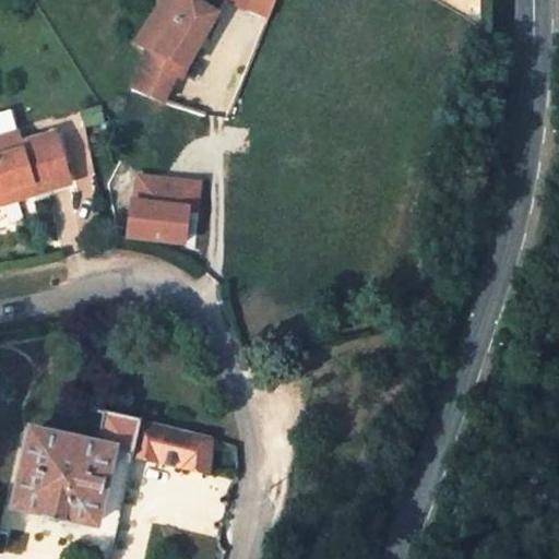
[(147,50),(131,90),(163,104),(175,75),(180,76),(217,13),(193,0),(157,0),(157,9),(134,45),(147,50)]
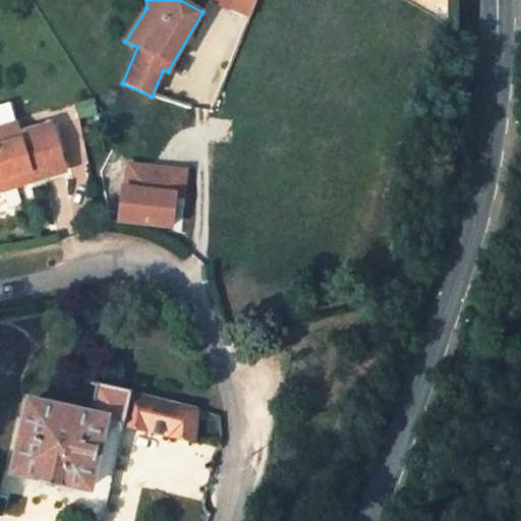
[(212,0),(212,1),(229,9),(233,0),(253,9),(256,0),(212,0)]
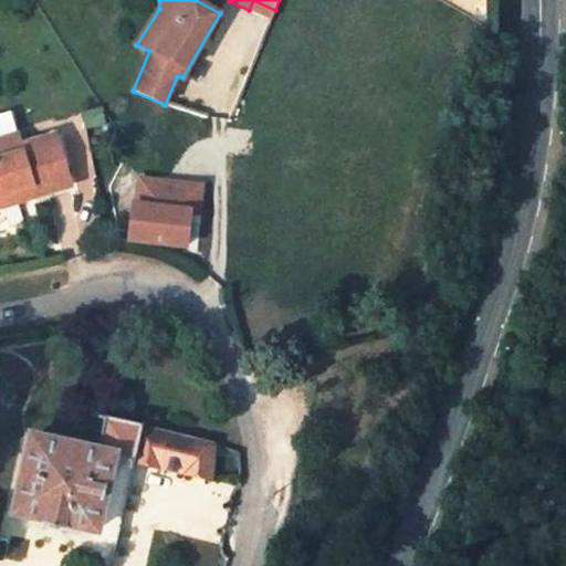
[(275,10),(253,0),(249,10),(272,19),(275,10)]
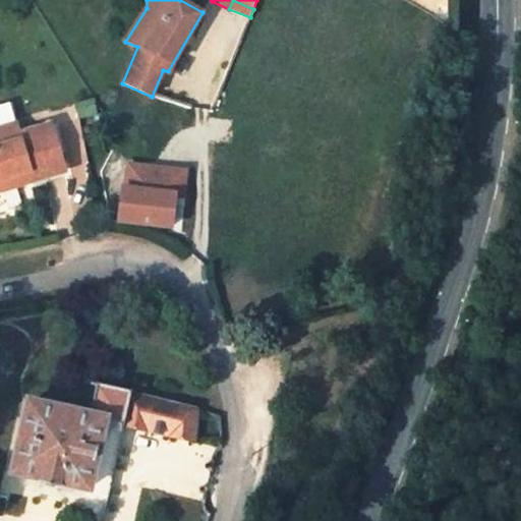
[(0,107),(0,179),(29,171),(33,181),(65,171),(51,124),(18,133),(10,105),(0,107)]
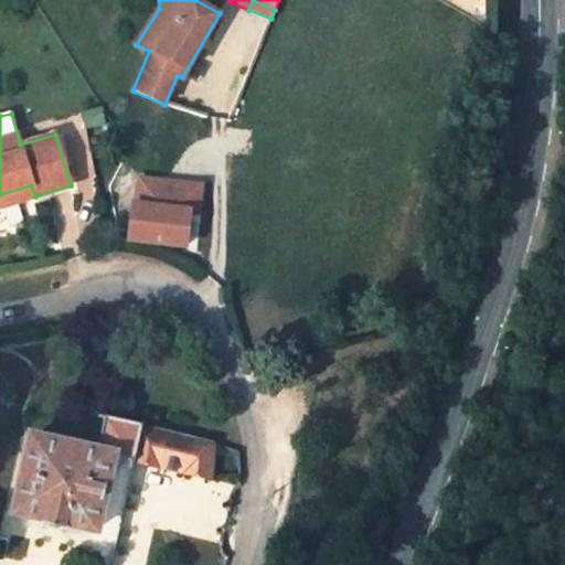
[(78,188),(98,182),(83,128),(64,134),(78,188)]
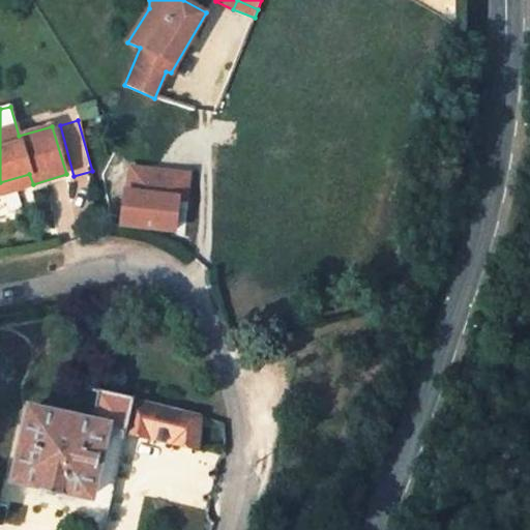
[(189,169),(128,166),(126,186),(120,186),(117,229),(177,234),(177,203),(187,204),(189,169)]
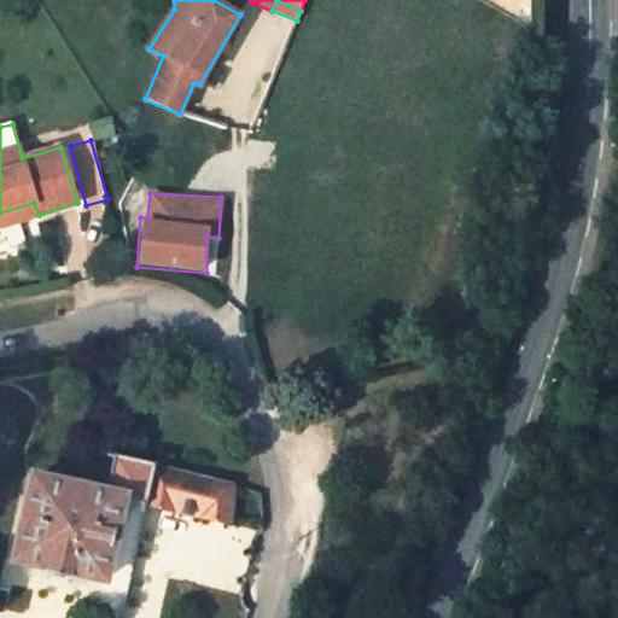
[(34,203),(0,213),(0,226),(39,215),(34,203)]
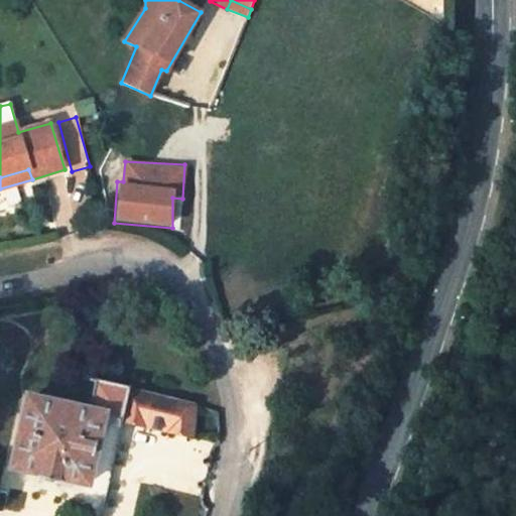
[(130,388),(96,380),(89,408),(27,395),(10,470),(36,476),(35,481),(55,486),(57,481),(85,487),(77,515),(101,515),(123,421),(130,388)]
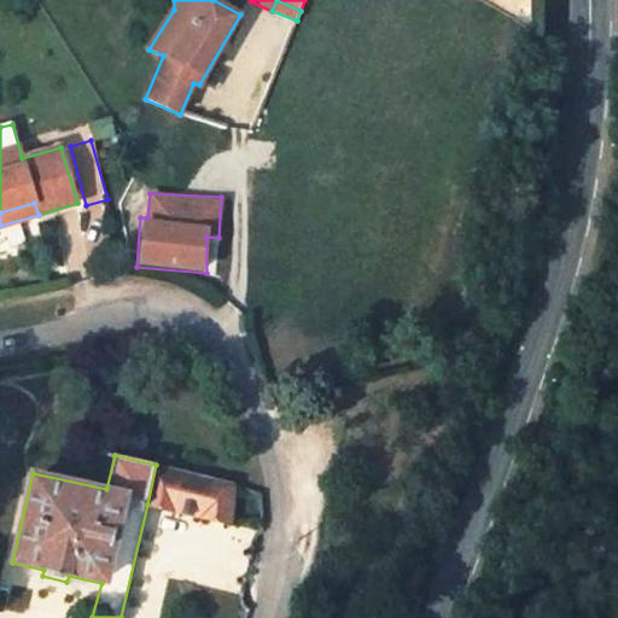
[(172,512),(182,472),(156,465),(147,505),(172,512)]
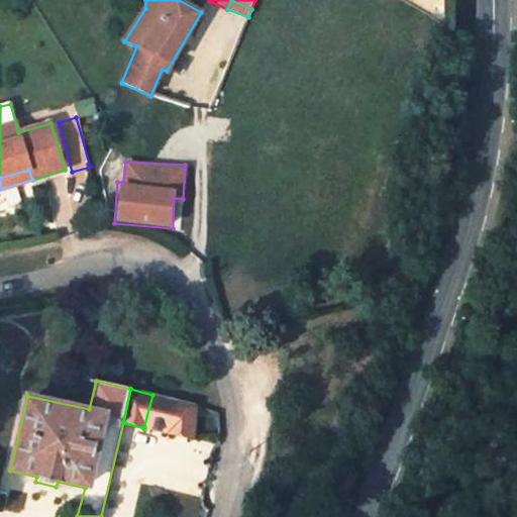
[(193,439),(195,405),(152,395),(143,428),(193,439)]
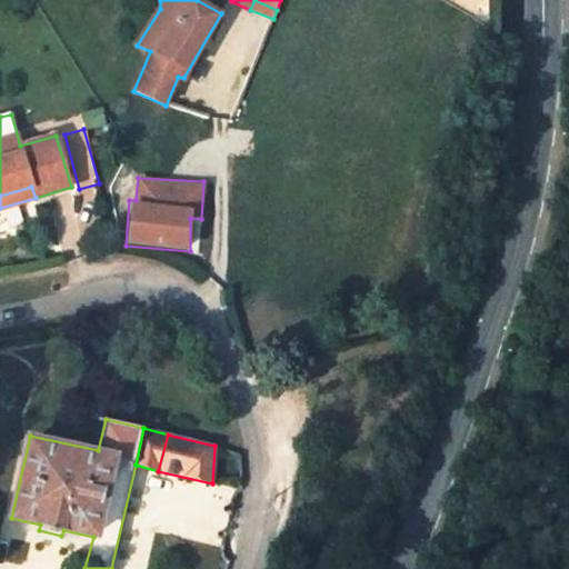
All buildings are outlined.
